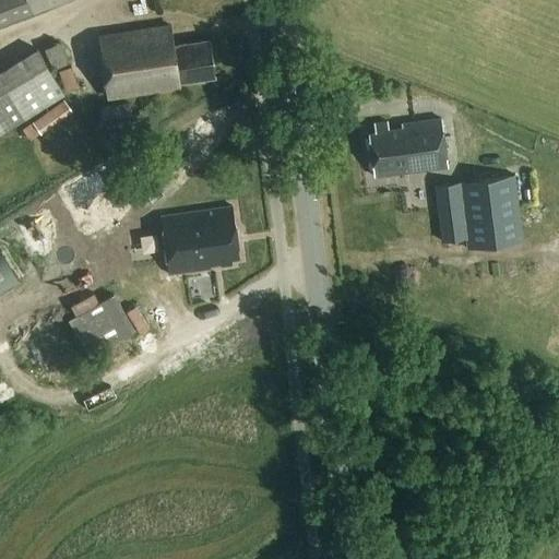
[(0,0),(0,26),(68,0),(0,0)]
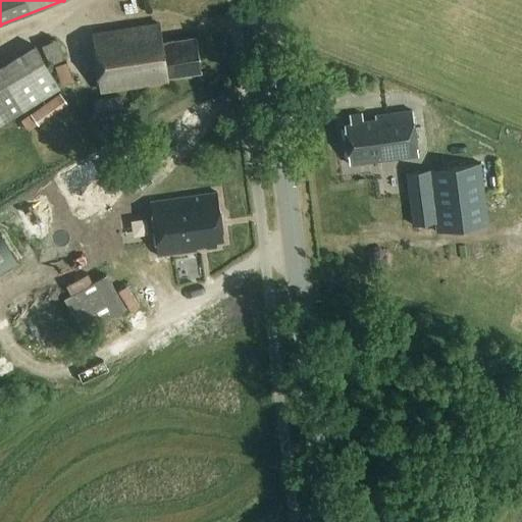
[(163,43),(160,25),(93,35),(102,91),(169,82),(168,77),(201,72),(196,38),(163,43)]
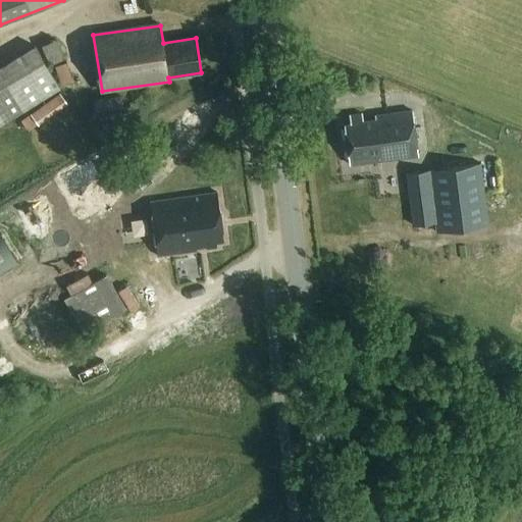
[(56,40),(43,45),(51,66),(64,60),(56,40)]
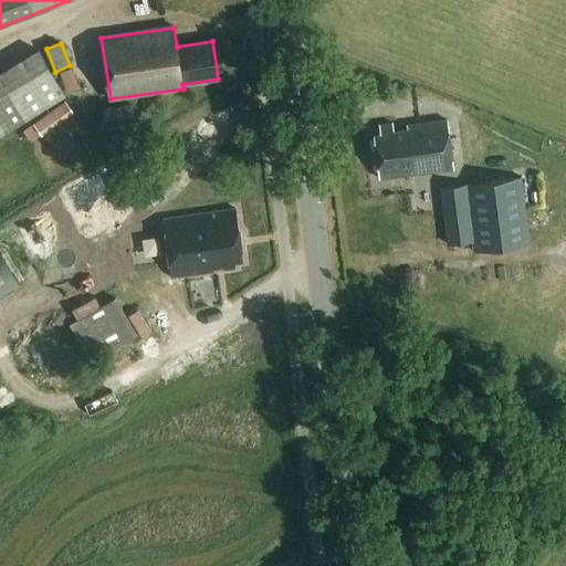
[(65,96),(51,73),(38,50),(0,72),(0,135),(18,124),(65,96)]
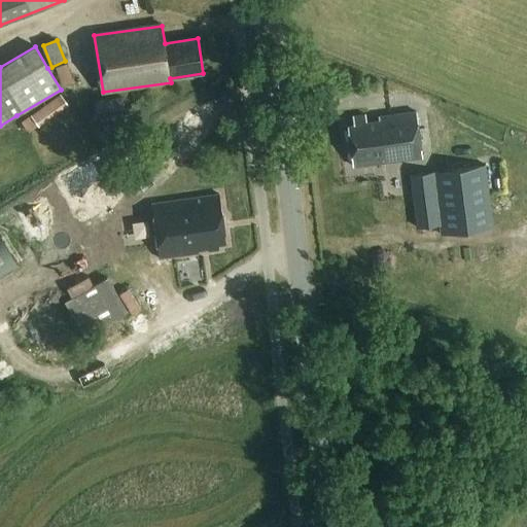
[(67,64),(56,67),(62,88),(74,83),(67,64)]
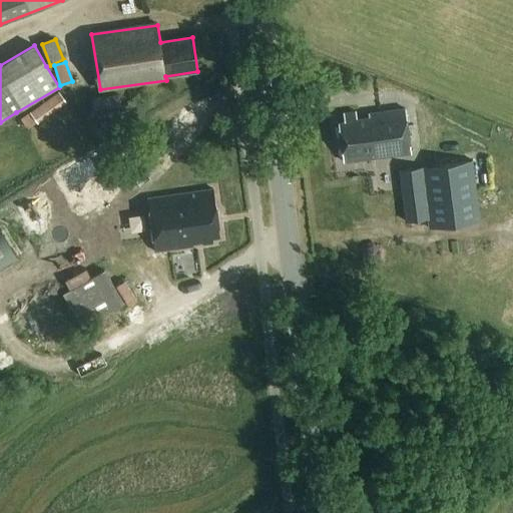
[(58,91),(30,111),(37,122),(66,102),(58,91)]
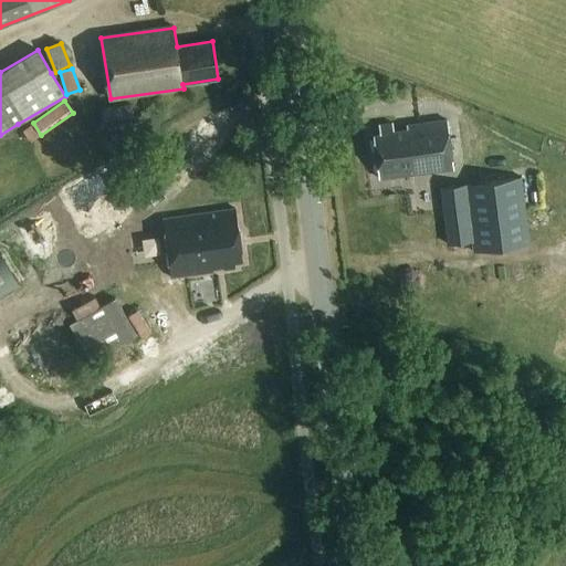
[(140,115),(101,122),(103,137),(143,132),(140,115)]
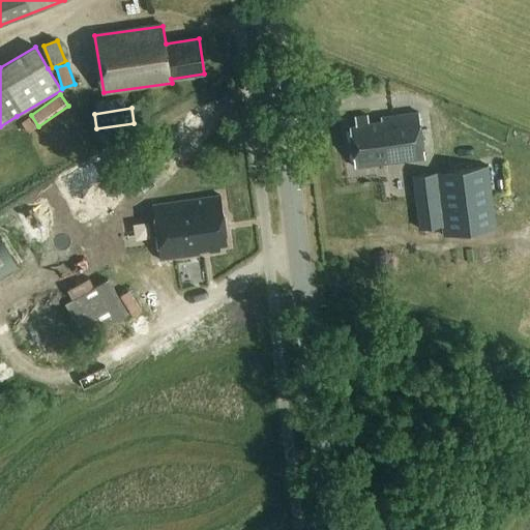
[(423,158),(418,114),(378,119),(378,122),(367,123),(366,116),(354,117),(355,126),(350,127),(354,166),(423,158)]
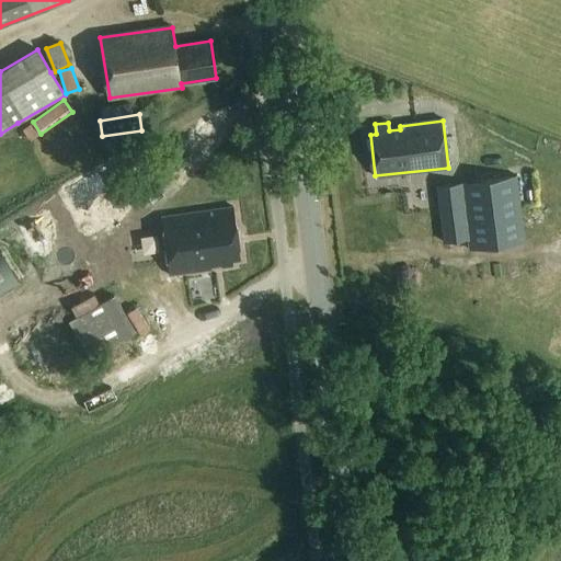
[(468,251),(525,244),(516,178),(436,186),(442,242),(467,240),(468,251)]
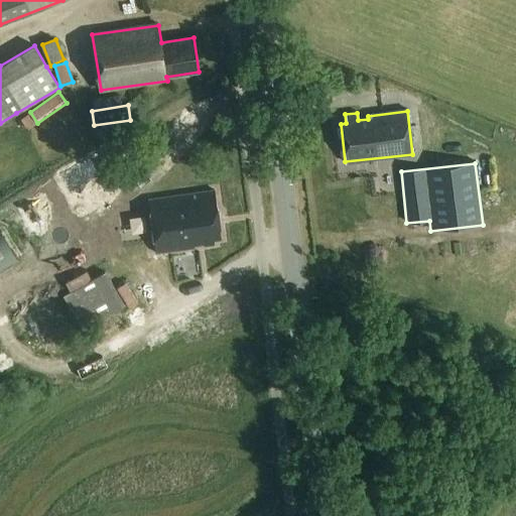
[(213,243),(220,241),(212,194),(145,205),(154,257),(213,247),(213,243)]
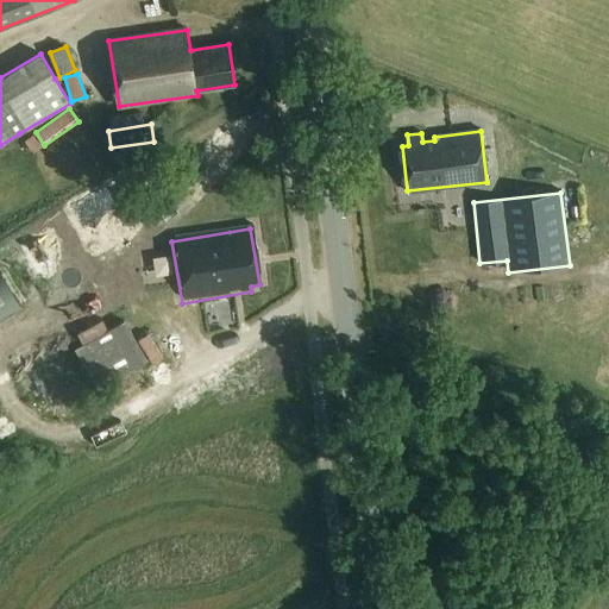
[(0,316),(20,306),(0,272),(0,316)]
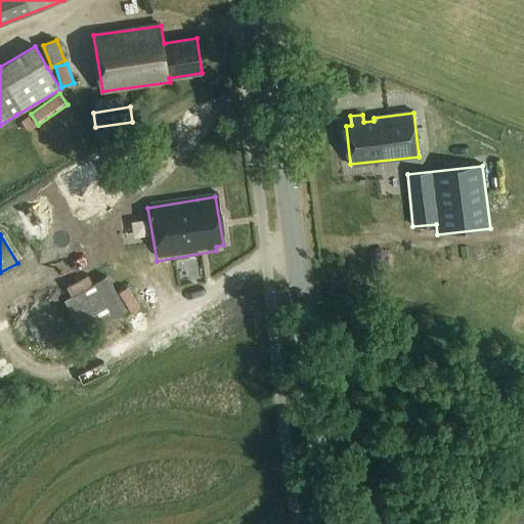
[(107,276),(74,296),(91,326),(93,329),(127,309),(107,276)]
